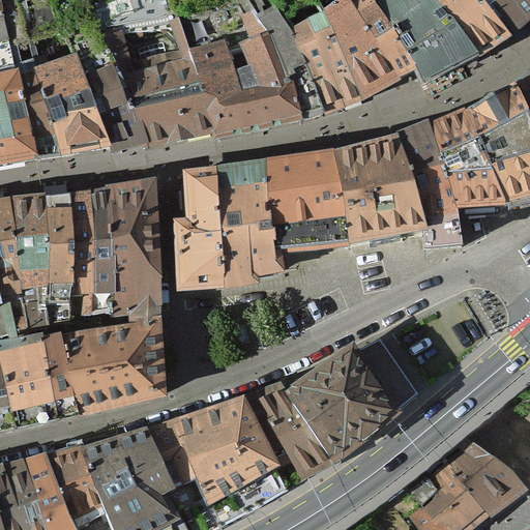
[(0,0),(0,162),(35,156),(16,63),(1,0),(0,0)]
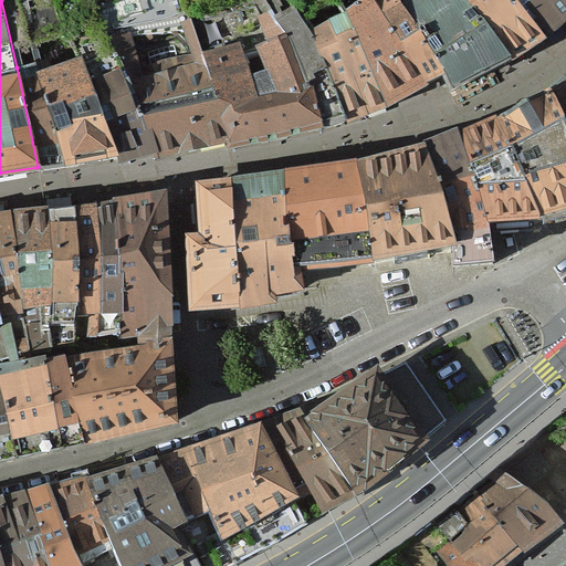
[(369,0),(368,1),(421,88),(442,76),(398,10),(392,0),(369,0)]
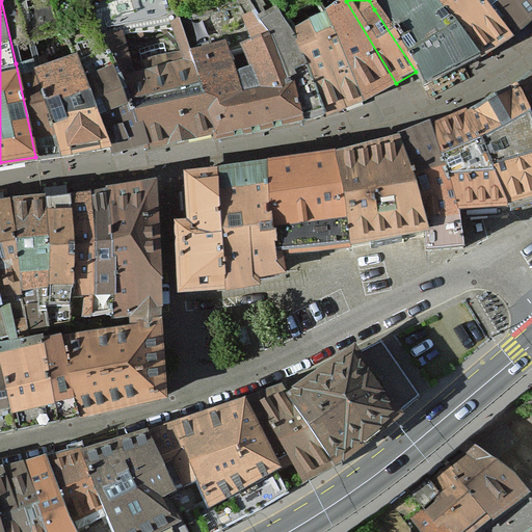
[(392,0),(374,9),(416,72),(429,90),(480,64),(422,0),(392,0)]
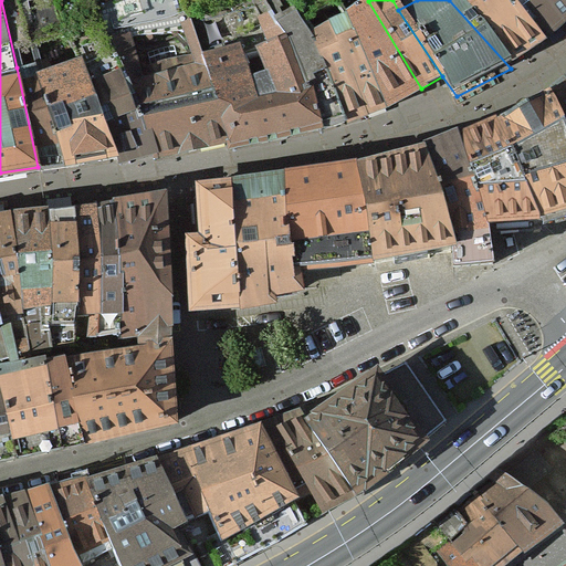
[(503,0),(449,0),(511,69),(542,50),(503,0)]
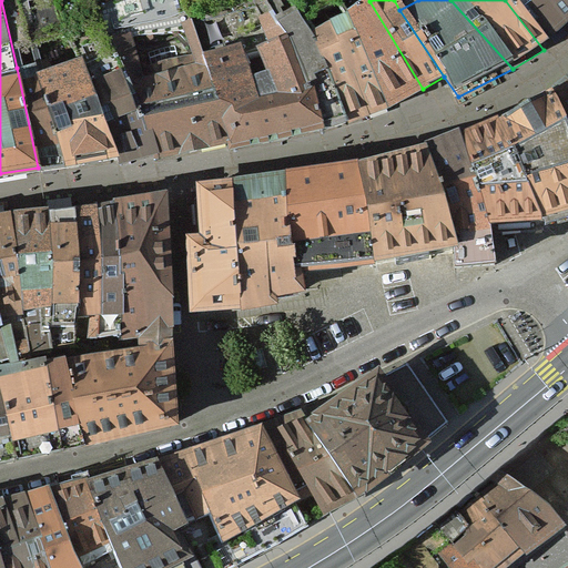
[(567,4),(564,0),(505,0),(544,50),(567,30),(567,4)]
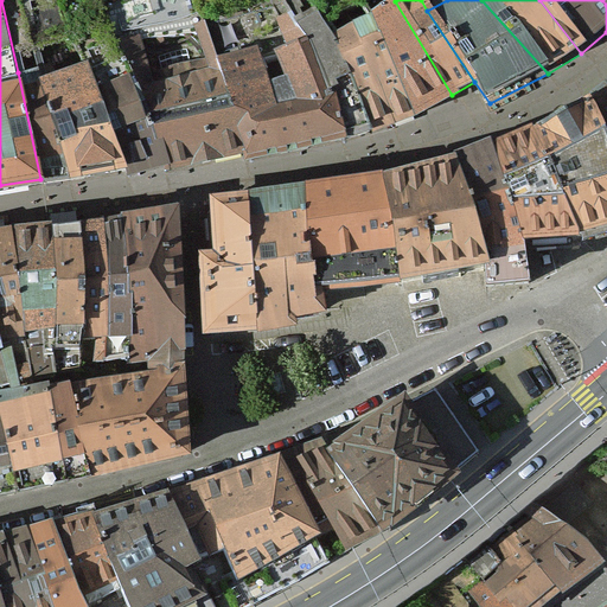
[(415,115),(452,95),(395,1),(370,21),(415,115)]
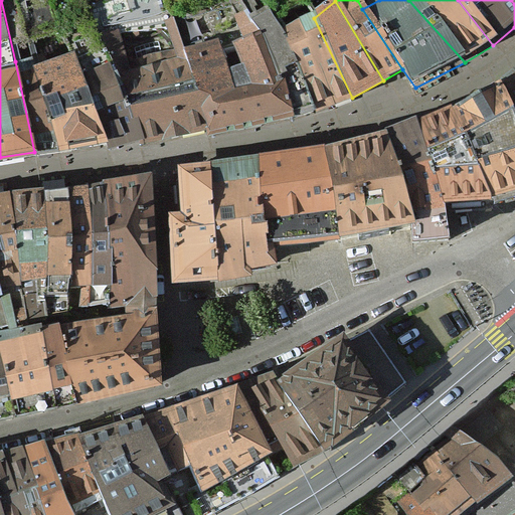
[(251,12),(259,30),(290,114),(291,118),(314,111),(280,32),(268,4),(251,12)]
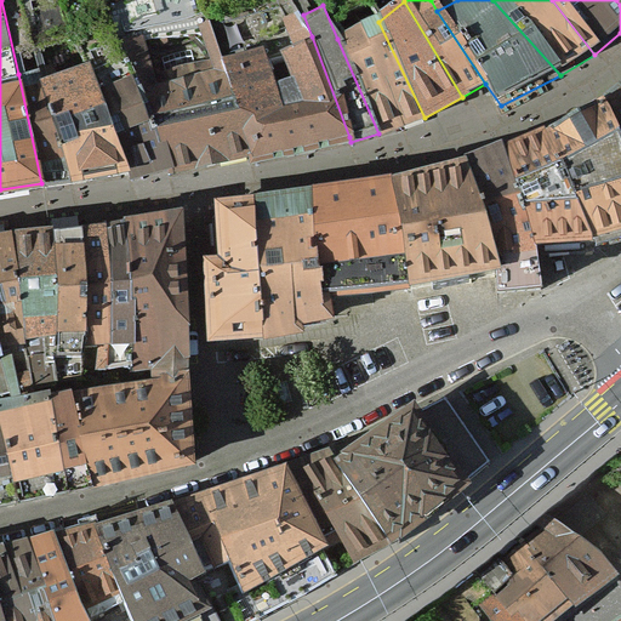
[(126,57),(171,160),(174,166),(246,152),(222,57),(211,21),(198,24),(209,61),(158,73),(143,36),(120,43),(126,57)]
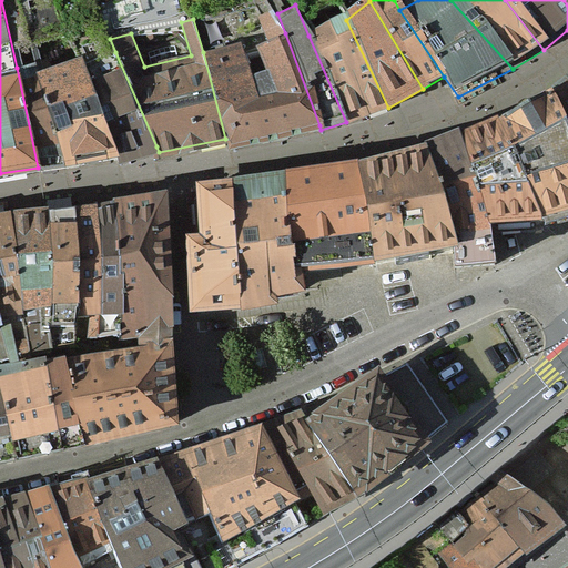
[(308,36),(346,122),(388,108),(346,20),(308,36)]
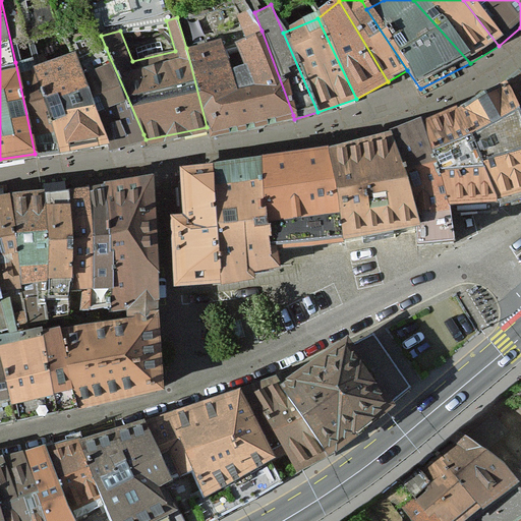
[(186,48),(207,127),(208,131),(293,115),(262,31),(237,40),(248,67),(231,72),(220,40),(186,48)]
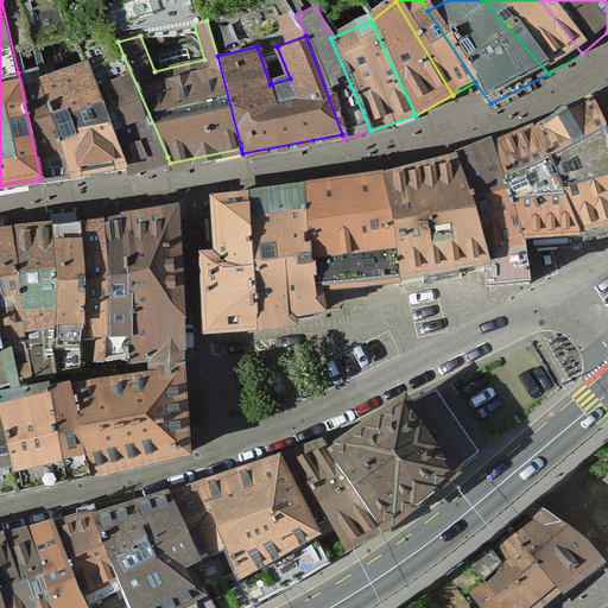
[(168,157),(124,56),(92,70),(125,166),(168,157)]
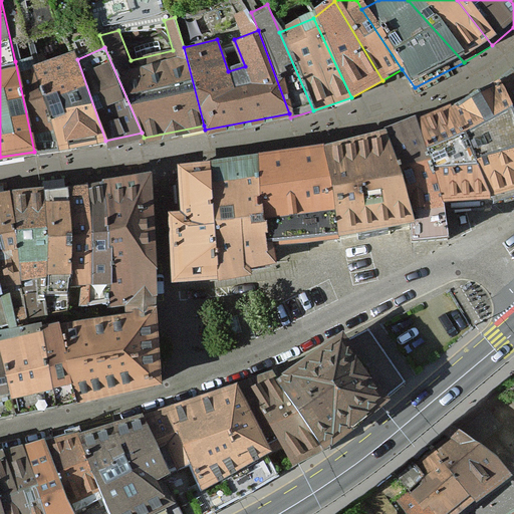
[(35,65),(58,149),(105,141),(77,59),(74,52),(35,65)]
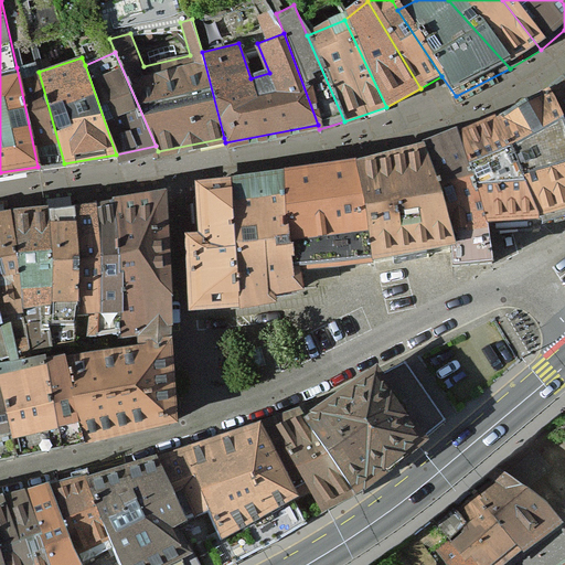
[(35,61),(17,67),(38,167),(64,163),(39,72),(35,61)]
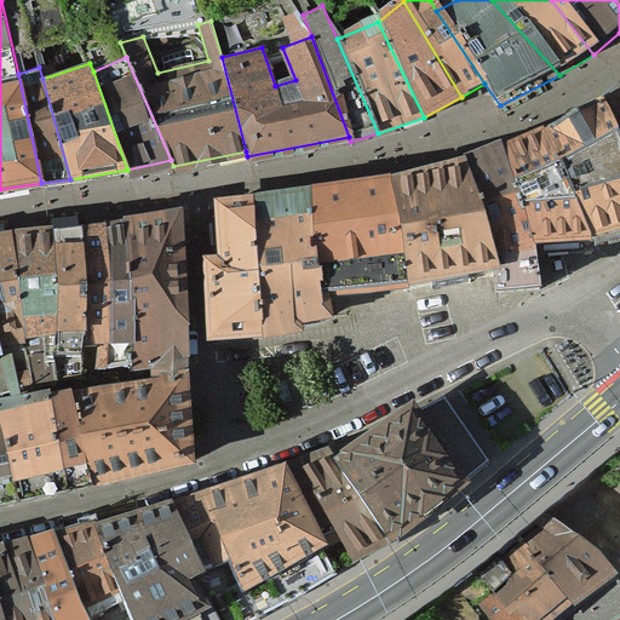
[(619,82),(550,132),(483,156),(524,263),(538,260),(557,254),(596,241),(619,230),(619,82)]
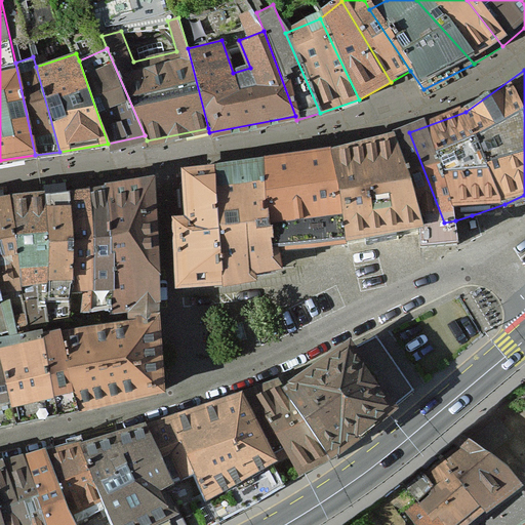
[(442,231),(444,223),(409,132),(384,140),(341,147),(360,248),(384,244),(440,236),(442,231)]
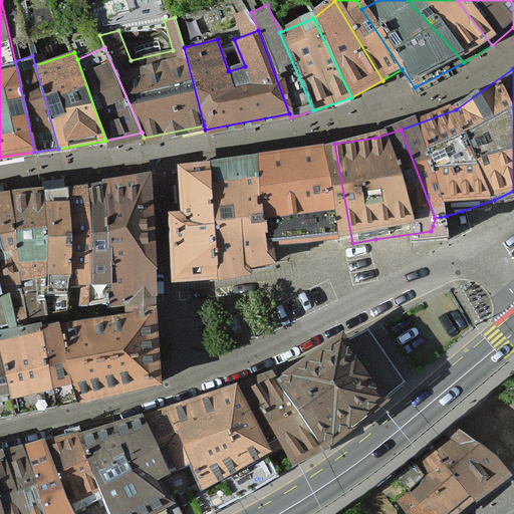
[(287,247),(352,243),(334,144),(296,149),(272,153),(287,247)]
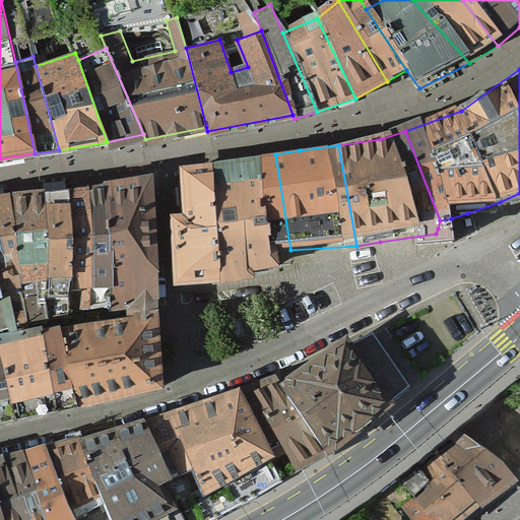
[(293,269),(290,250),(275,154),(173,169),(189,287),(264,281),(293,269)]
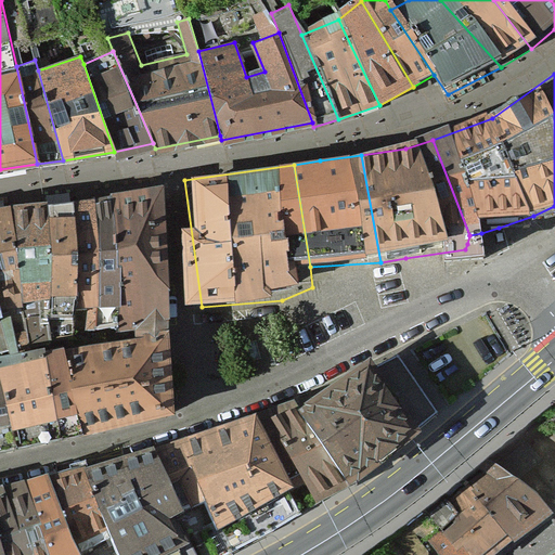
[(0,449),(170,405),(169,374),(160,182),(0,207),(0,449)]
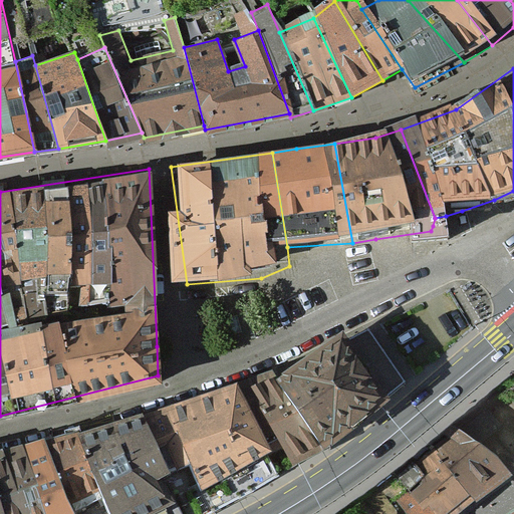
[(258,386),(301,449),(316,468),(344,448),(349,453),(415,402),(362,342),(297,390),(285,371),(258,386)]
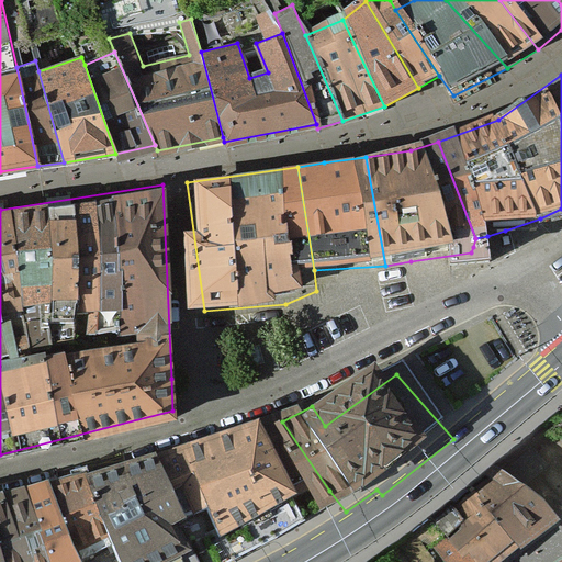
[(187,452),(231,509),(250,538),(329,491),(282,422),(187,452)]
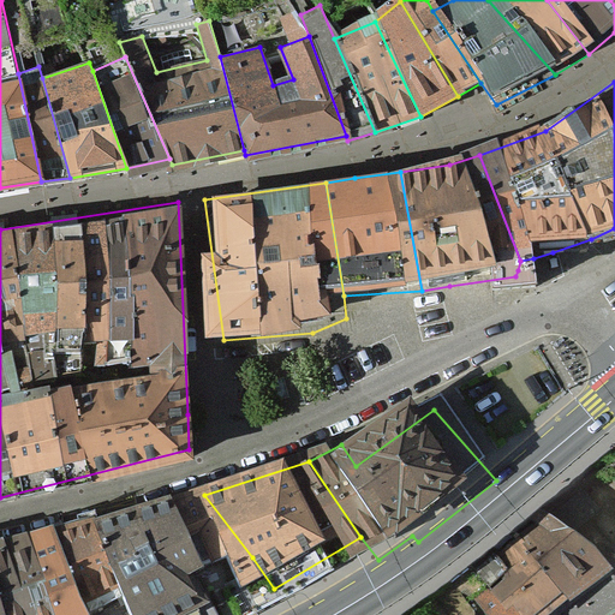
[(252,557),(204,495),(115,524),(3,541),(0,541),(0,614),(210,614),(242,599),(225,569),(252,557)]
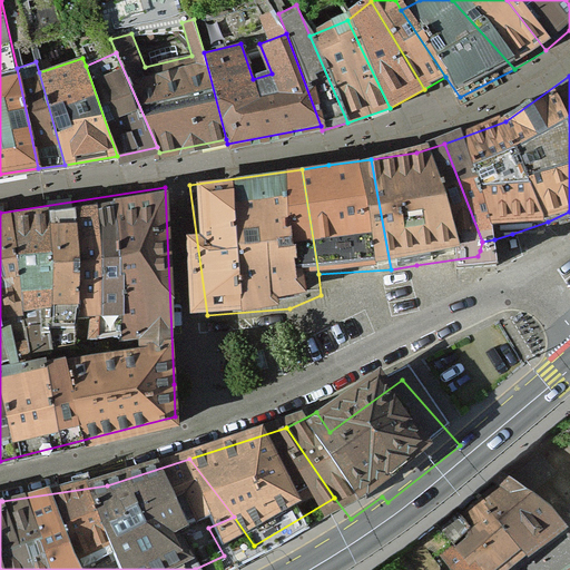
[(564,542),(569,538),(569,518),(547,491),(513,481),(469,512),(475,527),(439,556),(449,569),(527,569),(533,567),(564,542)]
